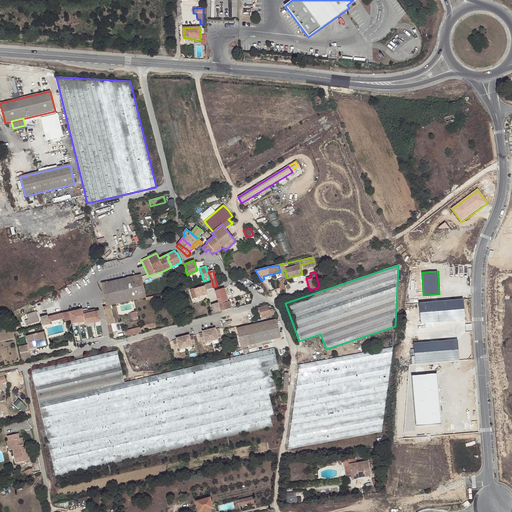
[(106,306),(110,305),(116,304),(146,297),(141,275),(101,284),(106,306)]
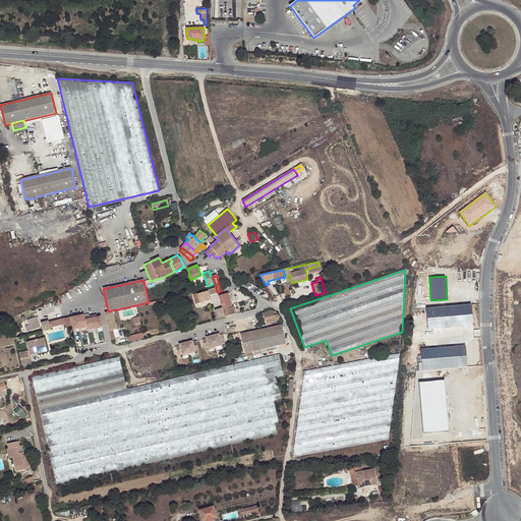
[(263,288),(272,300),(275,299),(274,297),(267,286),(263,288)]
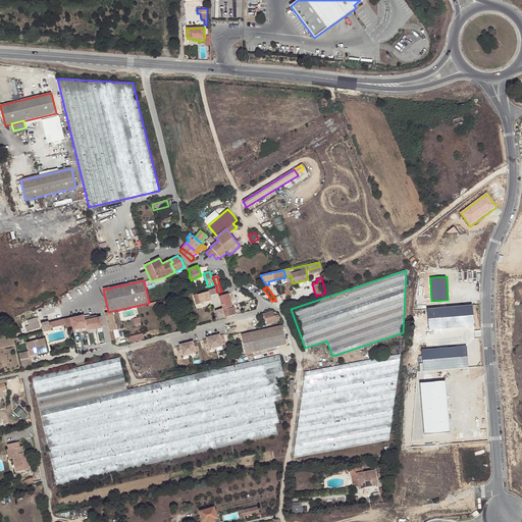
[(217,293),(216,289),(205,292),(206,293),(199,295),(199,294),(194,295),(195,298),(194,298),(196,305),(210,301),(209,296),(217,293)]
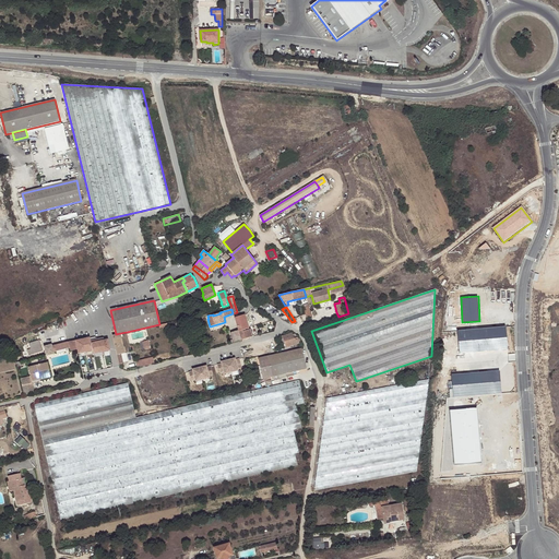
[(249,329),(245,314),(235,318),(238,330),(241,340),(252,336),(250,330),(242,332),(242,330),(249,329)]
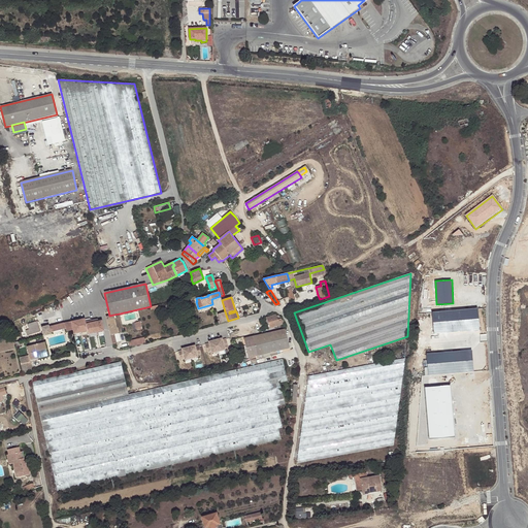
[(431,314),(433,335),(479,331),(476,309),(431,314)]
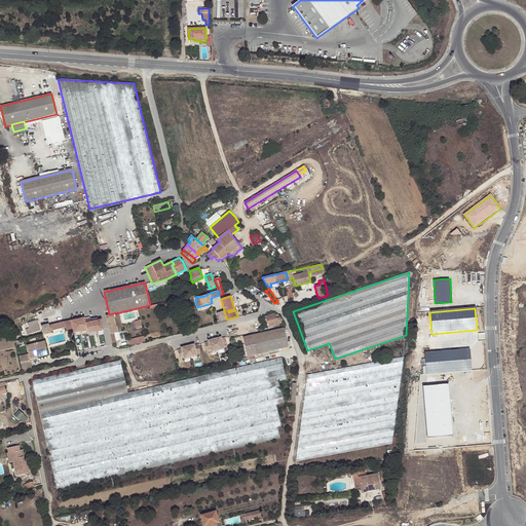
[(227,320),(224,310),(217,313),(219,320),(220,322),(223,321),(227,320)]
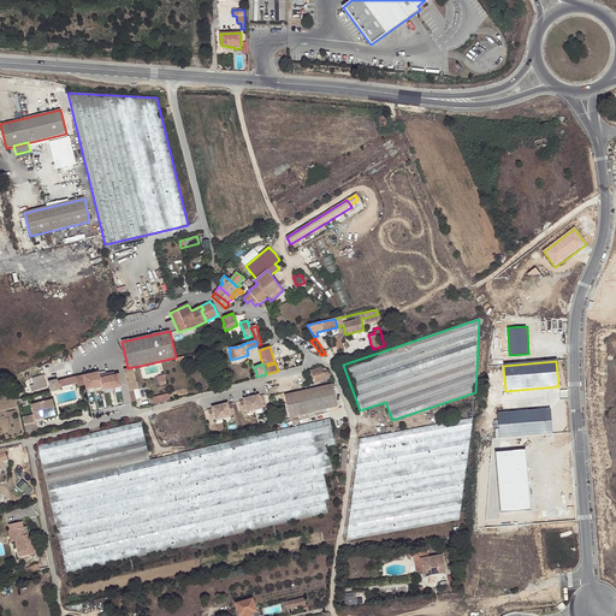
[(323,368),(321,366),(309,371),(314,383),(330,379),(329,375),(331,374),(330,371),(327,369),(326,369),(326,368),(325,368),(323,368)]
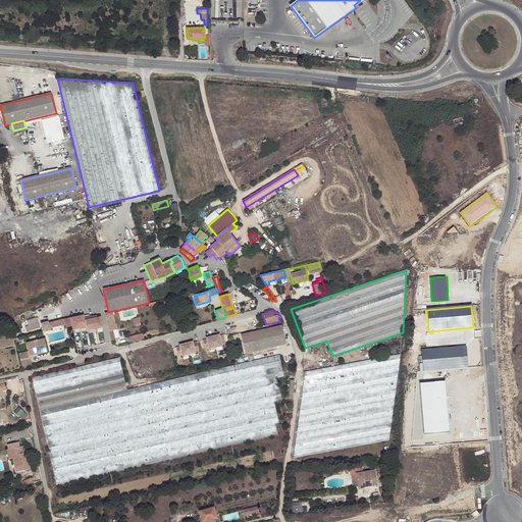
[(108,312),(105,313),(111,340),(114,338),(112,330),(116,329),(112,311),(108,312)]
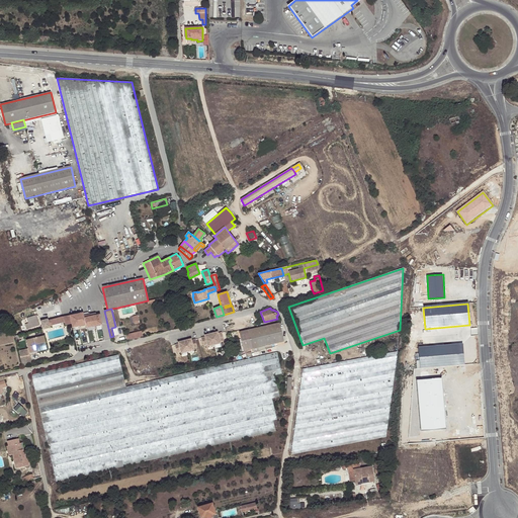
[(88,312),(60,318),(62,323),(65,322),(65,325),(72,324),(73,328),(86,325),(86,328),(102,325),(99,313),(88,315),(88,312)]
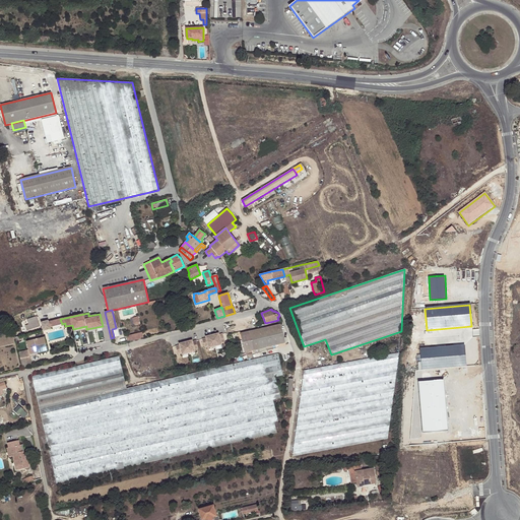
[(26,329),(40,326),(38,316),(27,318),(28,323),(25,324),(26,329)]
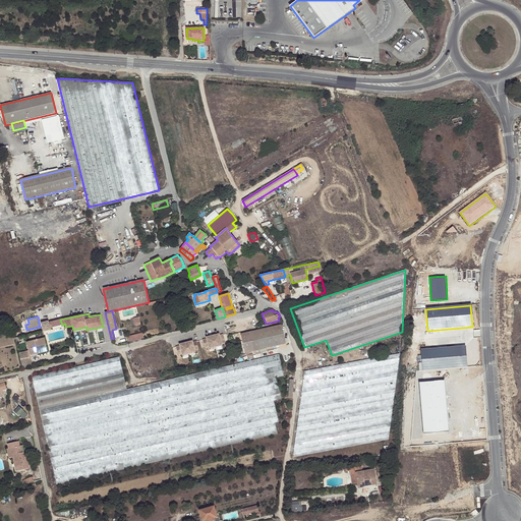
[(139,316),(132,317),(133,326),(141,325),(139,316)]
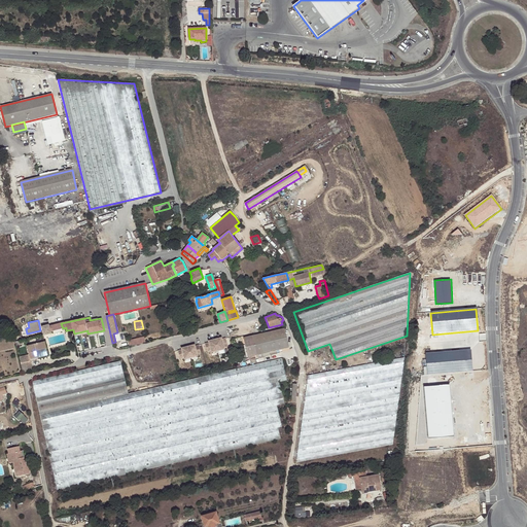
[(55,330),(53,325),(49,326),(48,324),(41,326),(43,336),(51,334),(50,331),(55,330)]
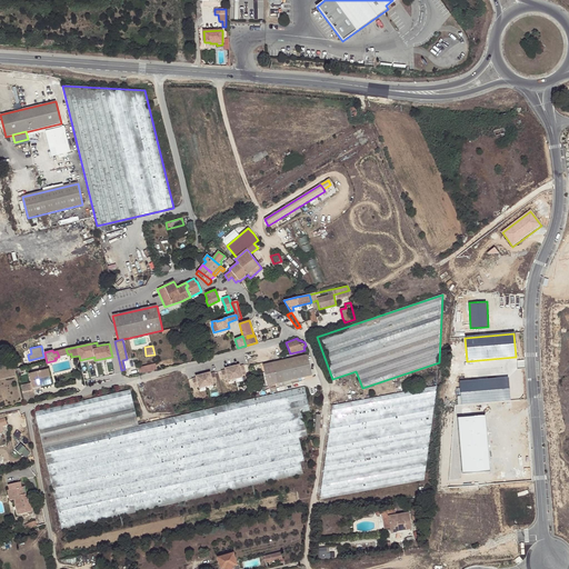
[(311,375),(307,355),(263,366),(268,387),(271,386),(270,385),(277,382),(278,387),(285,385),(285,381),(311,375)]
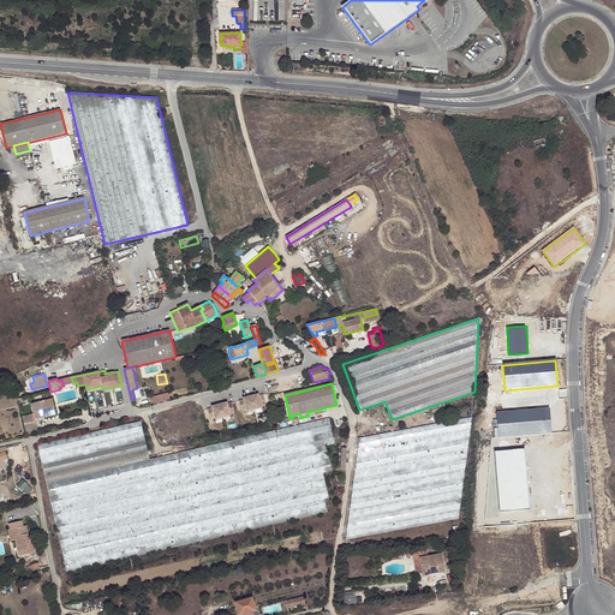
[(149,396),(151,404),(171,399),(169,392),(149,396)]
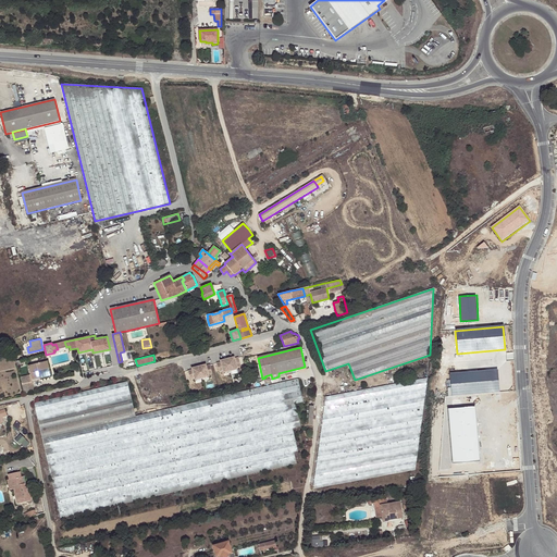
[(232,372),(238,370),(238,369),(243,368),(240,359),(236,360),(236,359),(231,360),(232,363),(230,363),(232,372)]
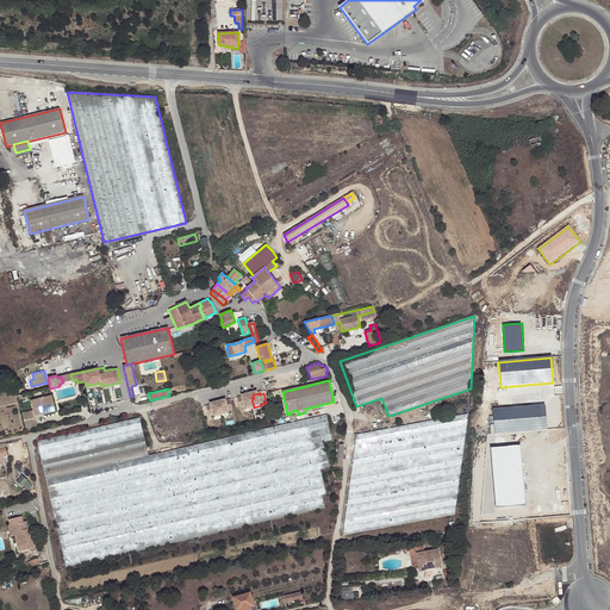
[(250,399),(249,394),(243,396),(244,398),(240,398),(242,409),(246,408),(247,409),(254,408),(251,398),(250,399)]
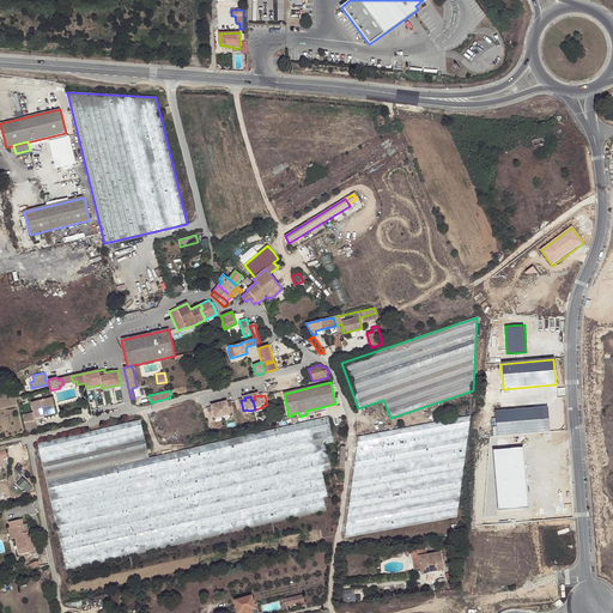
[(53,398),(31,402),(35,418),(56,413),(53,398)]
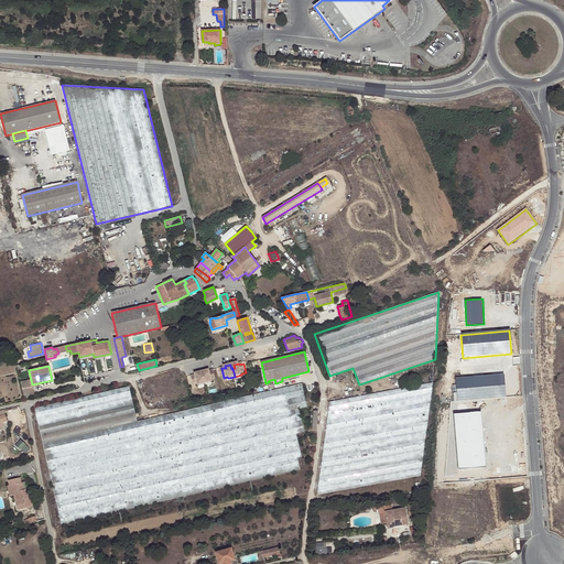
[(204,371),(205,375),(204,375),(205,383),(213,382),(212,380),(216,379),(215,370),(210,371),(209,369),(204,371)]
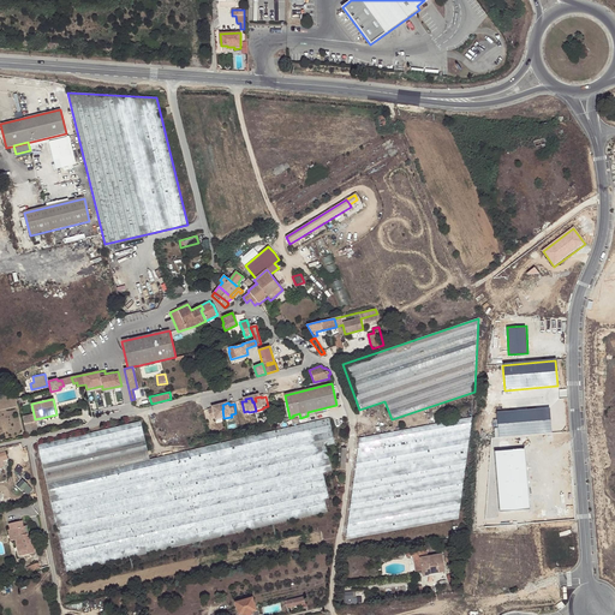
[(214,407),(209,408),(212,418),(216,418),(216,419),(224,418),(222,408),(221,410),(220,405),(214,406),(214,407)]
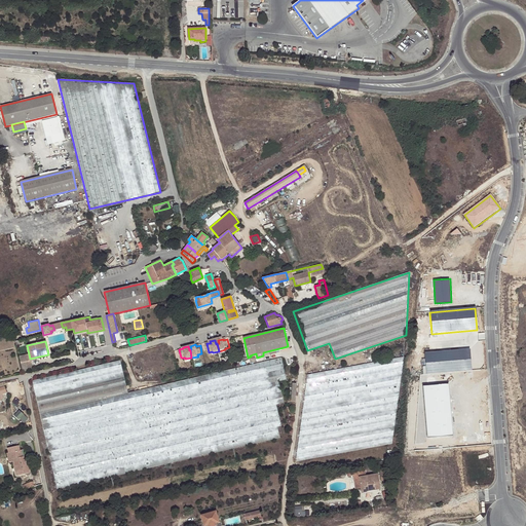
[(471,347),(424,351),(426,373),(472,369),(471,347)]
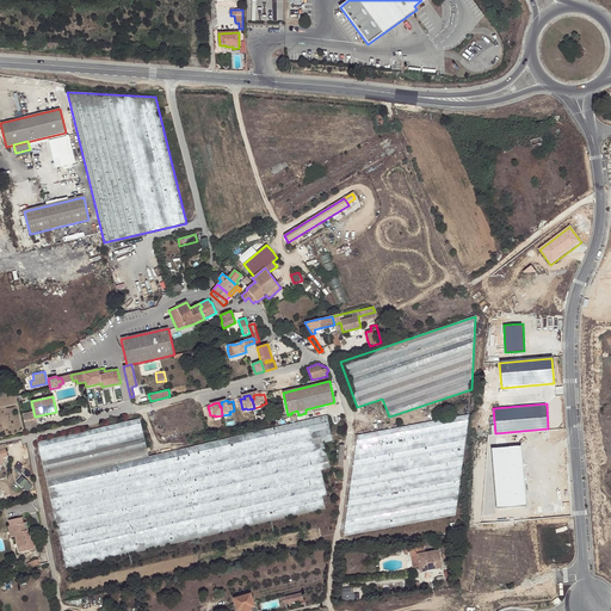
[(469,414),(357,436),(344,536),(456,516),(469,414)]
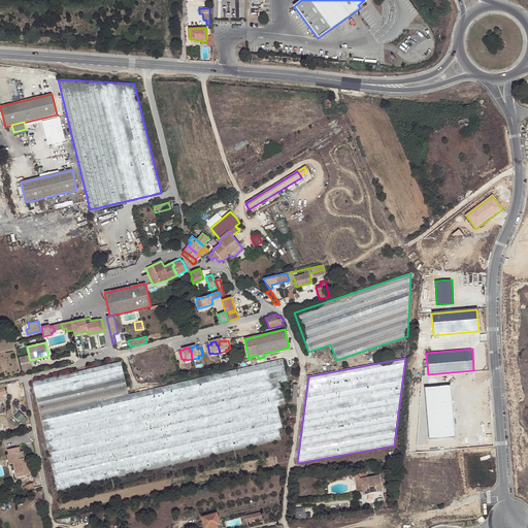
[(129,394),(122,362),(32,382),(57,490),(281,439),(278,429),(283,428),(277,406),(285,404),(279,383),(287,381),(283,359),(129,394)]
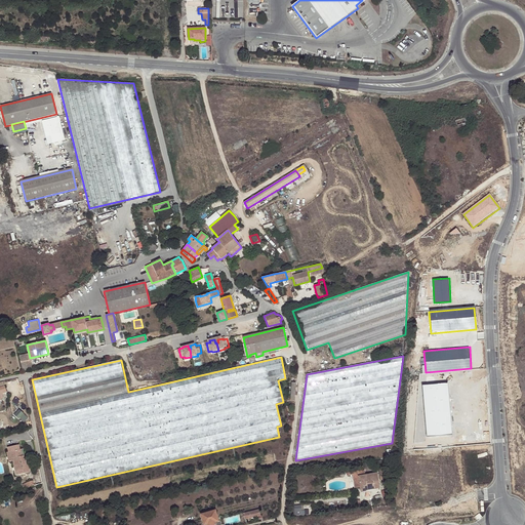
[(421,386),(427,437),(452,435),(447,384),(421,386)]
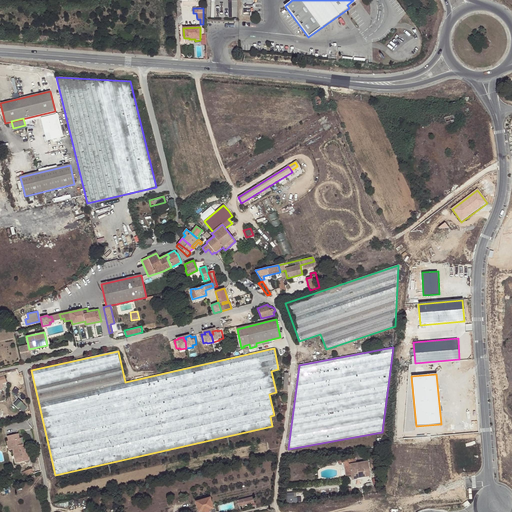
[(24,458),(28,458),(26,447),(12,449),(15,463),(25,461),(24,458)]
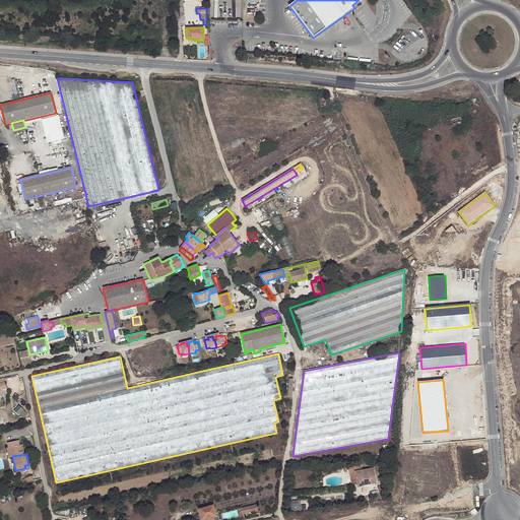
[(358,486),(376,483),(374,468),(362,470),(361,465),(354,466),(354,471),(356,482),(358,486)]
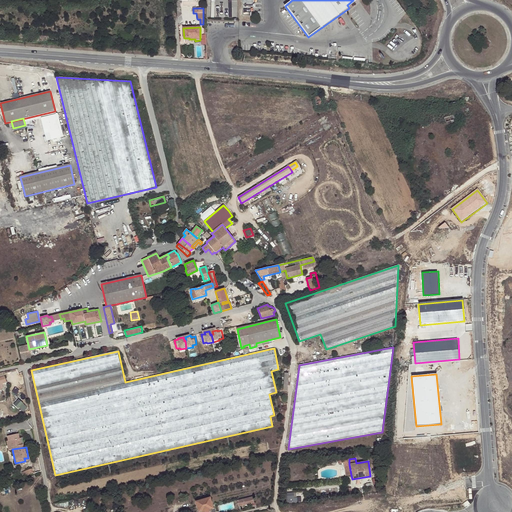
[(295,493),(287,494),(288,499),(290,499),(290,502),(303,500),(303,497),(295,498),(295,493)]
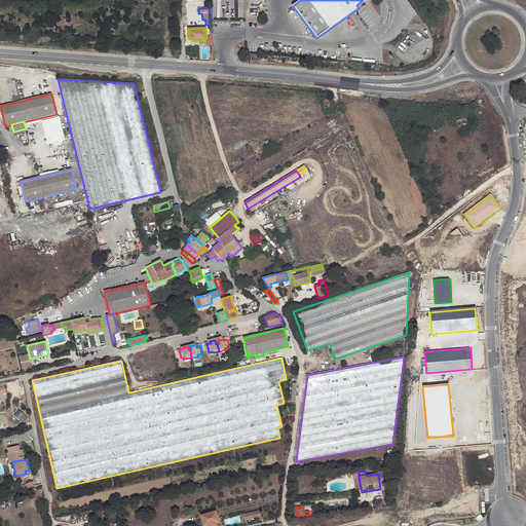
[(261,517),(260,511),(243,514),(245,521),(261,517)]
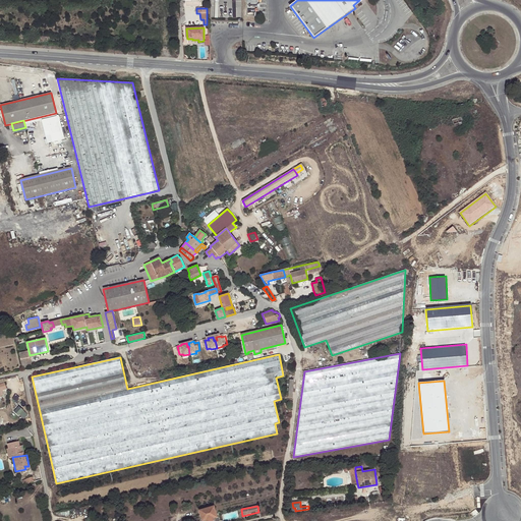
[(214,507),(199,510),(200,515),(203,520),(206,520),(214,520),(214,518),(218,516),(217,513),(216,511),(215,511),(214,507)]
